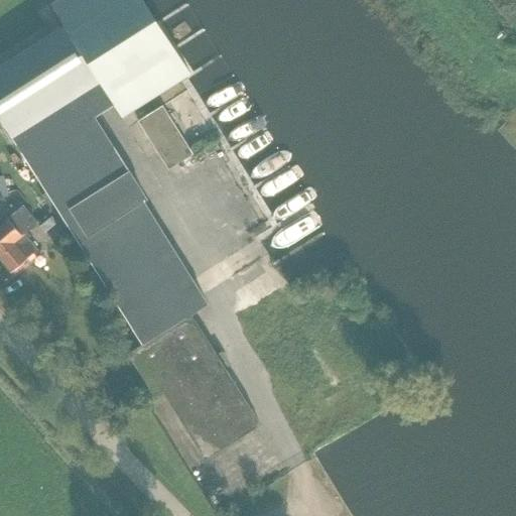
[(121,117),(188,74),(141,0),(53,0),(49,3),(62,25),(0,65),(0,120),(133,332),(119,341),(153,395),(161,390),(204,459),(259,424),(189,314),(207,304),(142,202),(145,200),(94,116),(113,104),(121,117)]
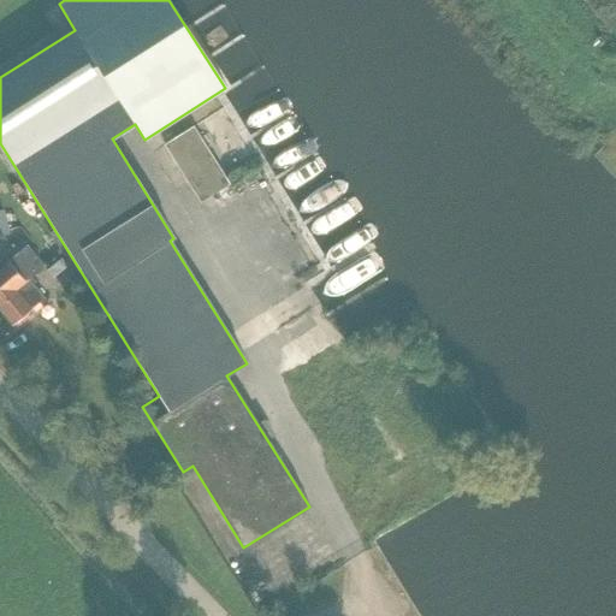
[(164,146),(200,202),(229,184),(193,128),(164,146)]
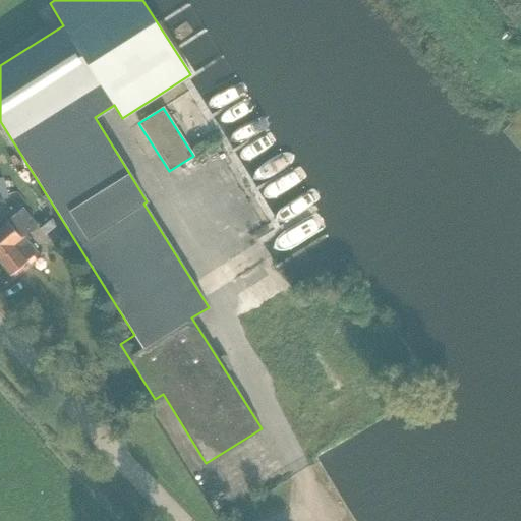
[(0,254),(23,236),(37,226),(22,209),(0,226),(0,254)]
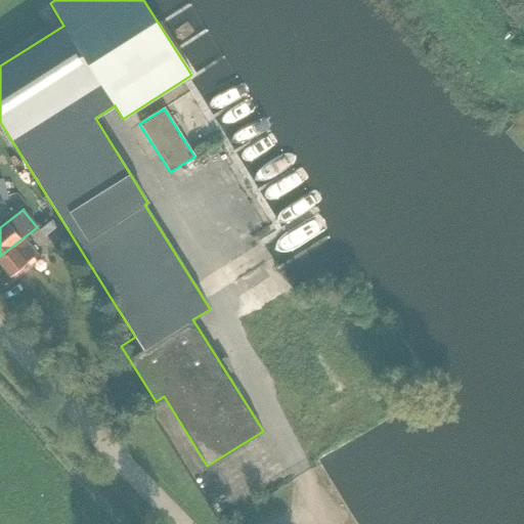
[(38,254),(24,237),(0,256),(0,264),(10,276),(38,254)]
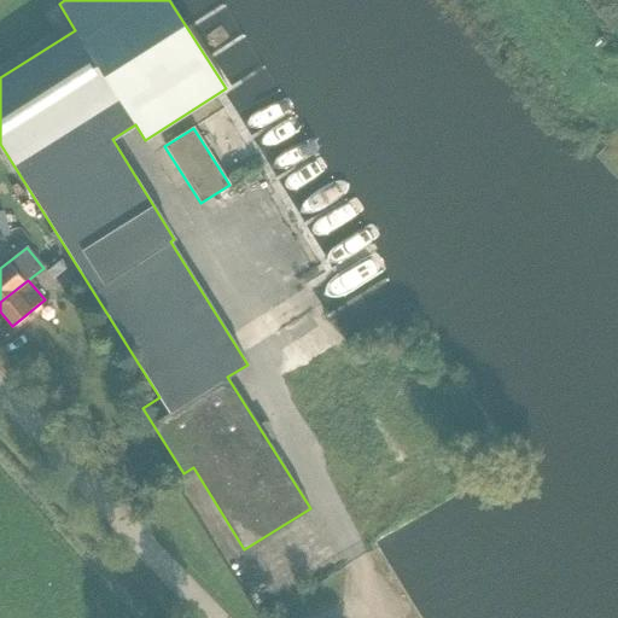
[(391,461),(363,418),(371,413),(333,353),(310,367),(316,377),(290,394),(321,443),(327,441),(345,470),(350,467),(360,482),(391,461)]
